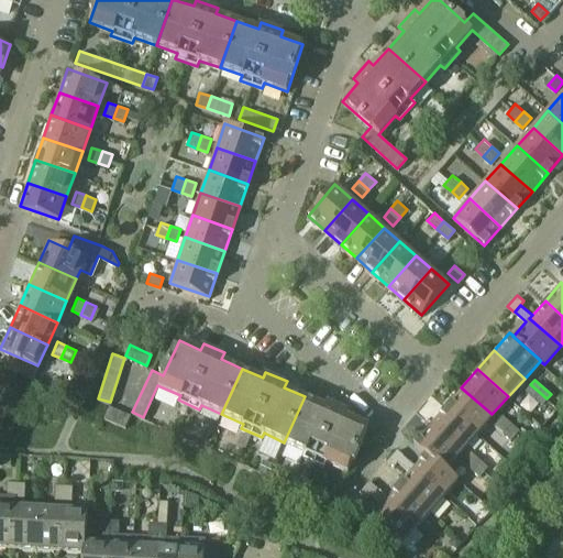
[(547,398),(530,384),(526,390),(542,404),(547,398)]
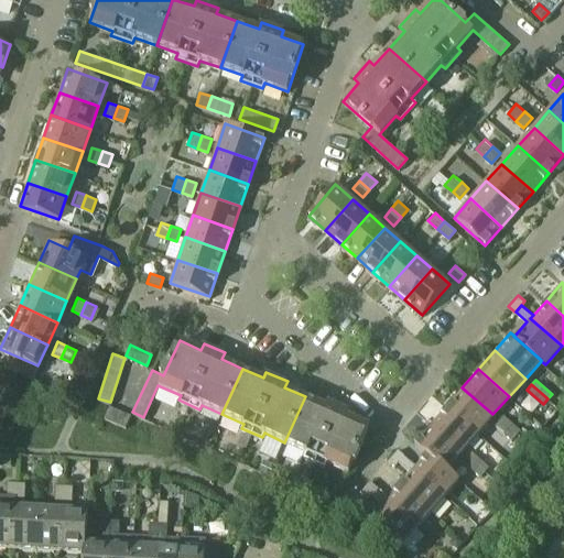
[(492,414),(462,387),(446,405),(477,433),(492,414)]
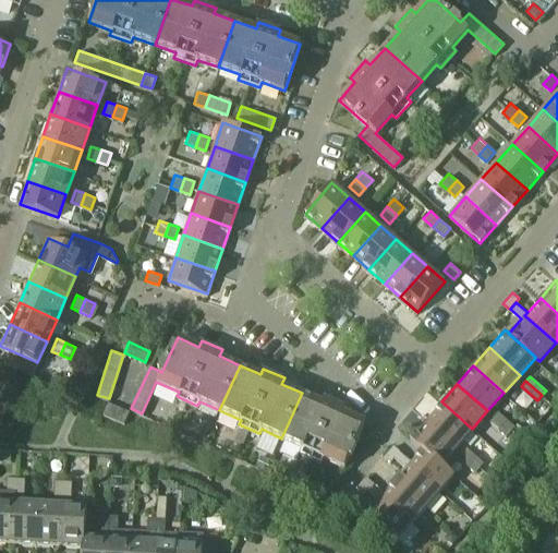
[(346,467),(365,422),(343,412),(347,406),(325,397),(323,403),(302,393),(281,439),(303,447),(301,452),(322,461),(324,457),(346,467)]
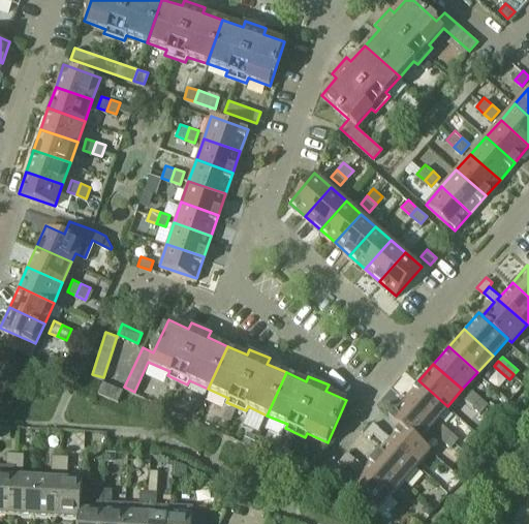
[(117,400),(122,389),(102,380),(97,392),(117,400)]
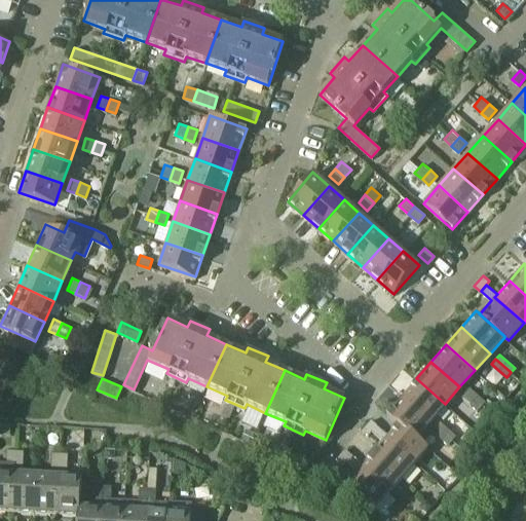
[(445,404),(416,378),(401,395),(429,420),(445,404)]
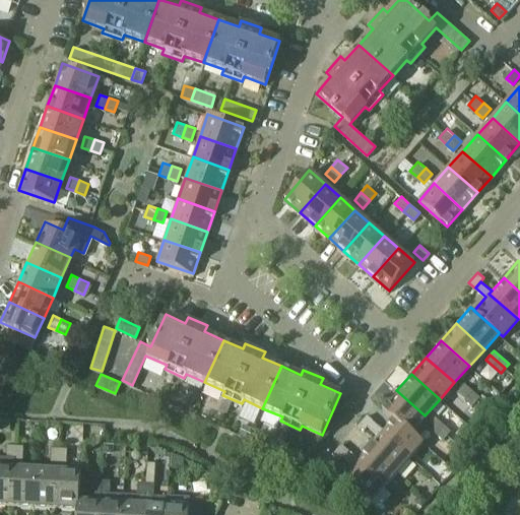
[(479,396),(464,383),(460,387),(484,408),(492,401),(482,393),(479,396)]
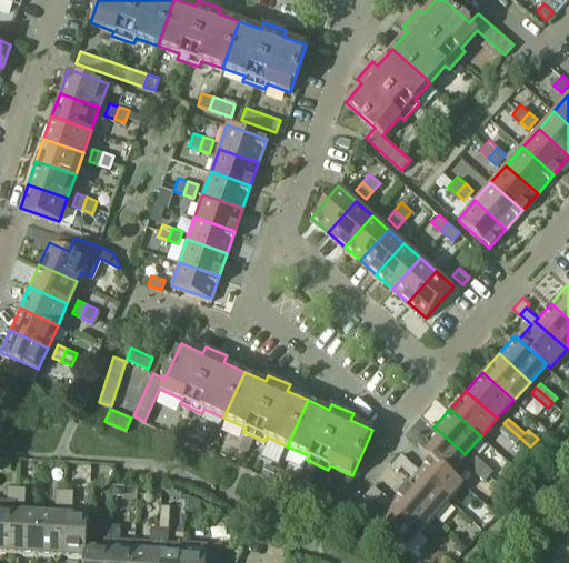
[(530,446),(503,423),(499,429),(516,443),(513,446),(523,455),(530,446)]
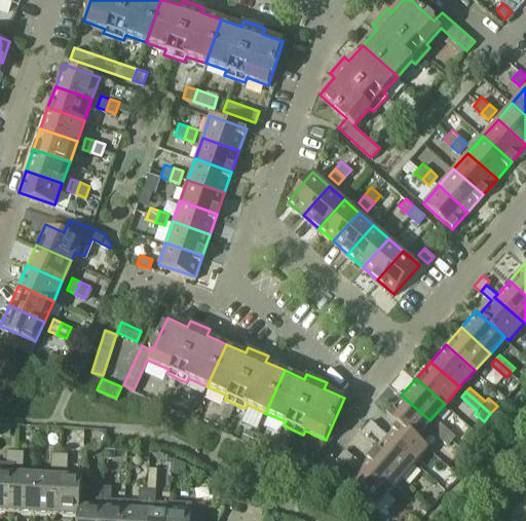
[(429,420),(401,395),(385,412),(397,422),(398,421),(415,437),(429,420)]
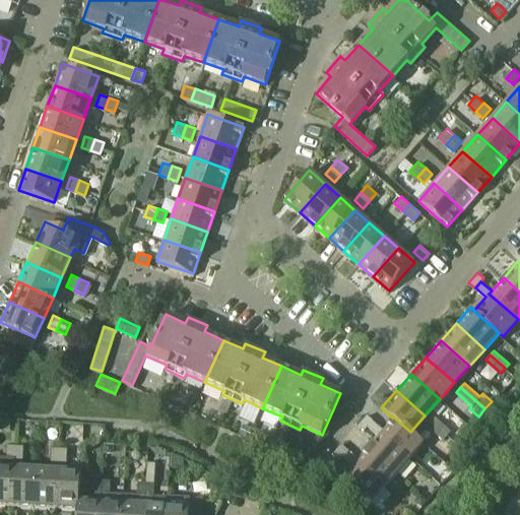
[(364,428),(367,425),(373,419),(367,412),(358,422),(364,428)]
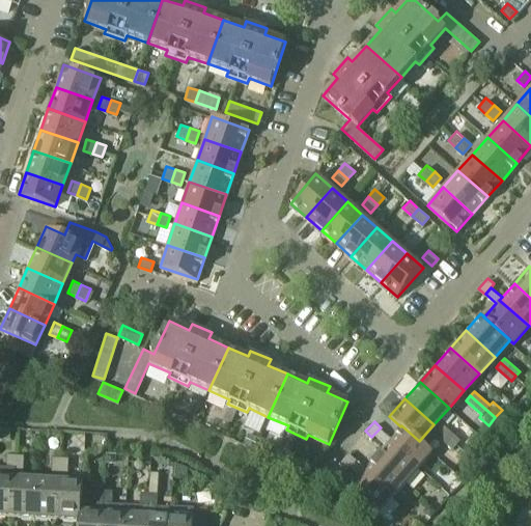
[(430,450),(419,441),(401,425),(400,426),(391,437),(381,427),(374,434),(385,444),(388,441),(417,466),(430,450)]
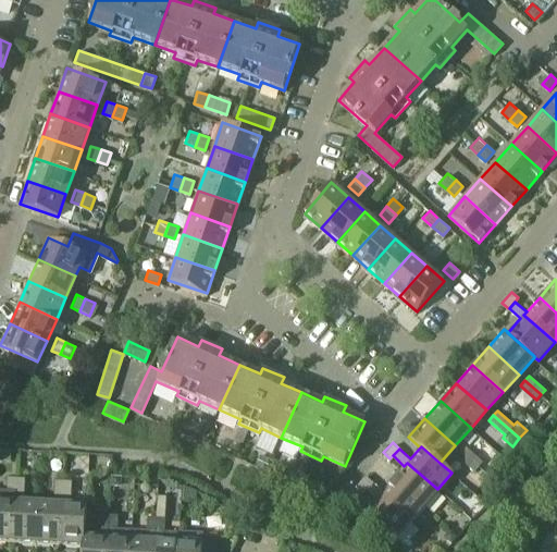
[(492,469),(466,446),(461,451),(478,466),(487,474),(492,469)]
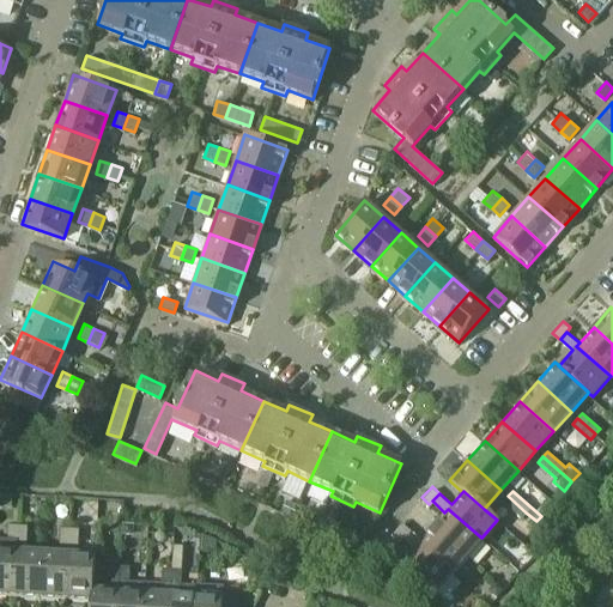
[(526,513),(508,496),(503,502),(521,517),(526,513)]
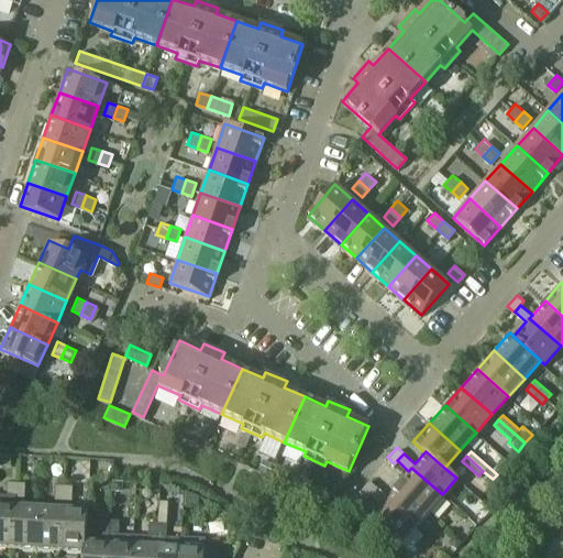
[(442,494),(411,468),(408,471),(397,483),(428,511),(442,494)]
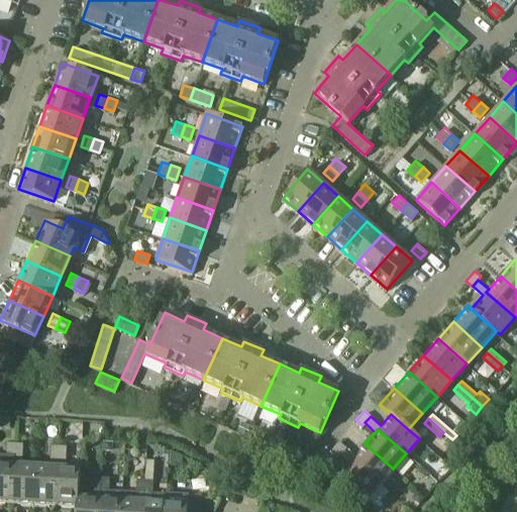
[(339,451),(344,445),(338,439),(329,449),(336,455),(339,451)]
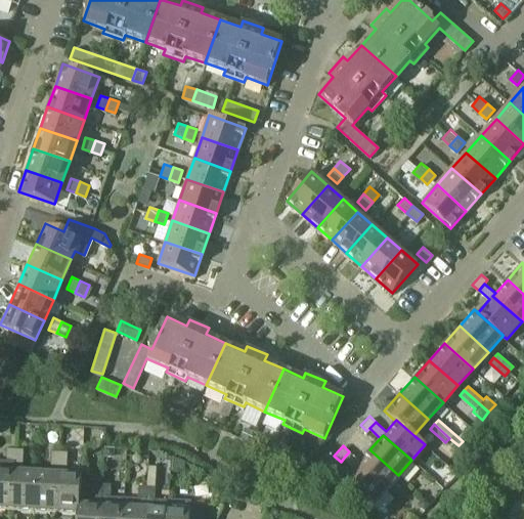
[(0,508),(11,510),(14,470),(14,462),(15,448),(7,447),(6,461),(0,460),(0,508)]
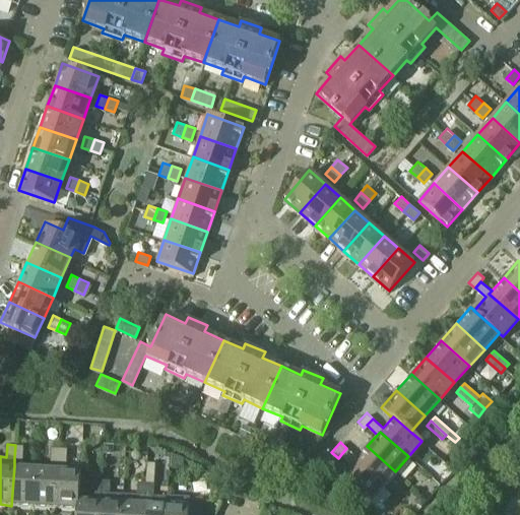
[(103,444),(103,453),(108,453),(113,449),(113,444),(103,444)]
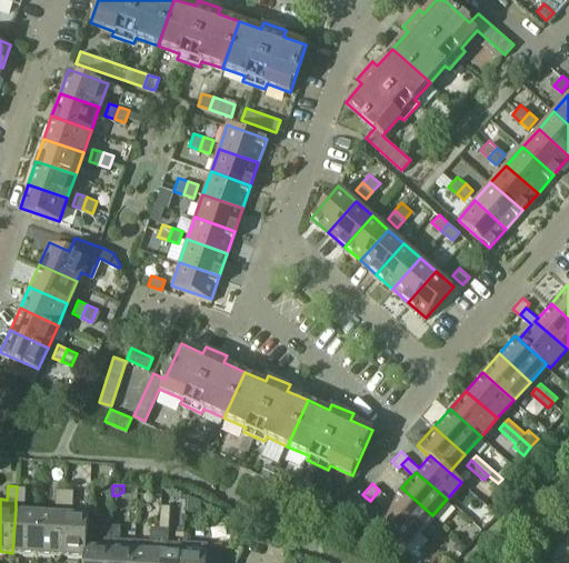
[(25,501),(26,486),(17,486),(16,501),(25,501)]
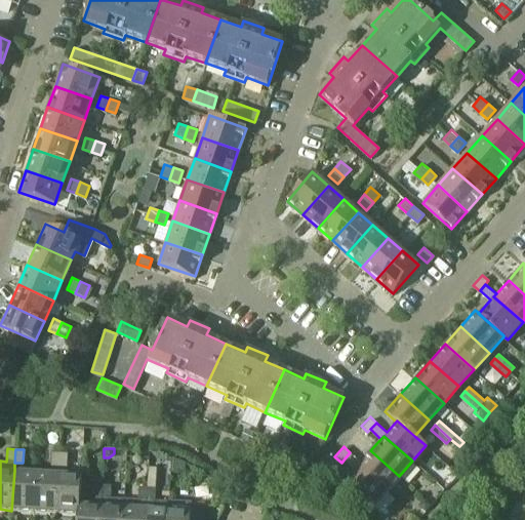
[(399,476),(370,450),(360,462),(350,452),(345,458),(355,468),(357,465),(387,490),(399,476)]
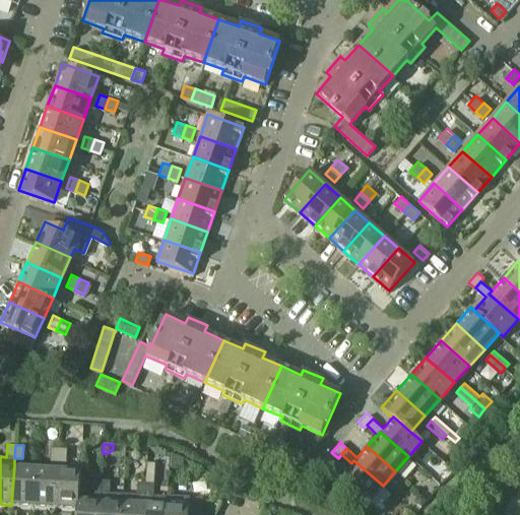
[(58,461),(59,447),(52,447),(51,460),(58,461)]
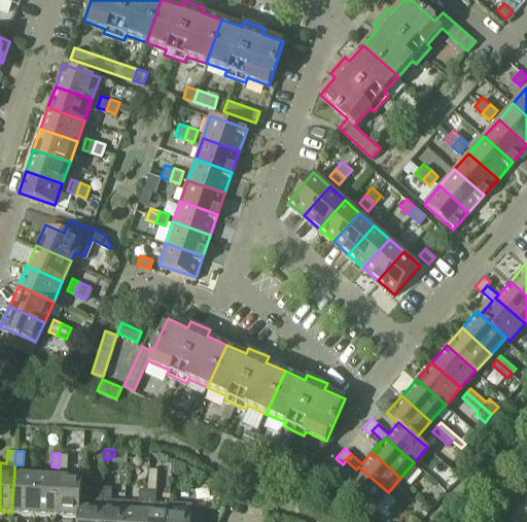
[(79,507),(81,477),(66,476),(67,454),(60,453),(59,467),(59,476),(57,515),(78,517),(78,507),(79,507)]
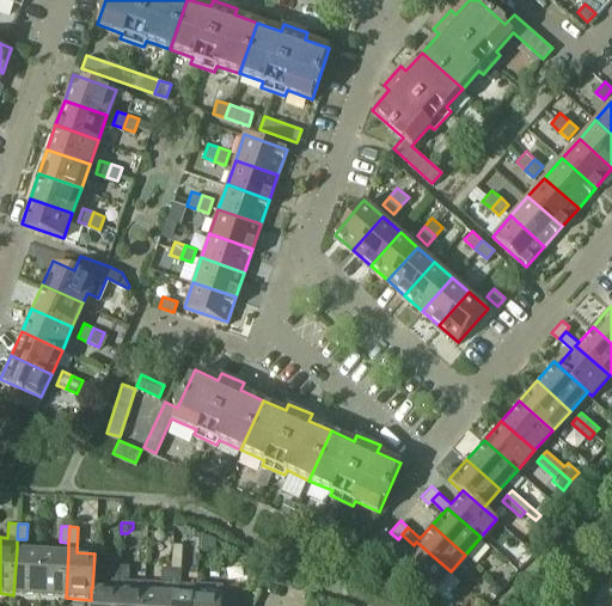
[(201,533),(200,549),(214,550),(215,539),(201,533)]
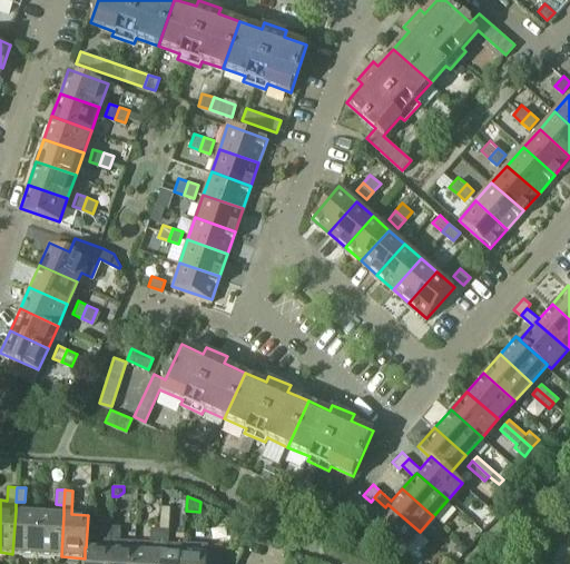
[(420,532),(387,504),(385,507),(373,521),(404,548),(420,532)]
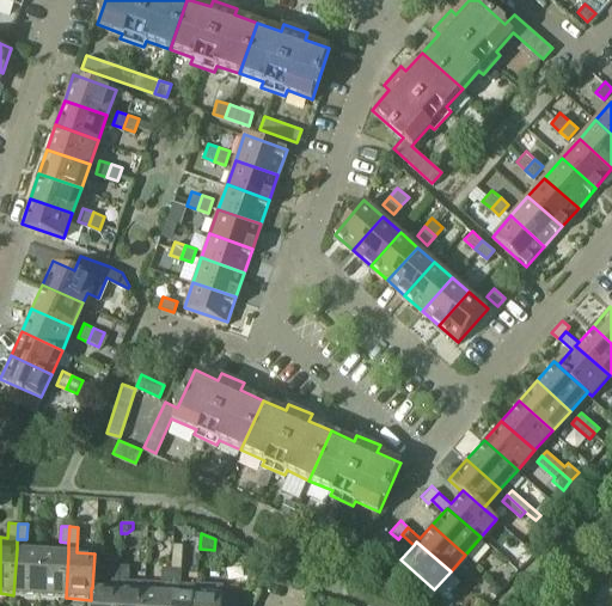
[(40,597),(42,550),(17,549),(13,595),(40,597)]
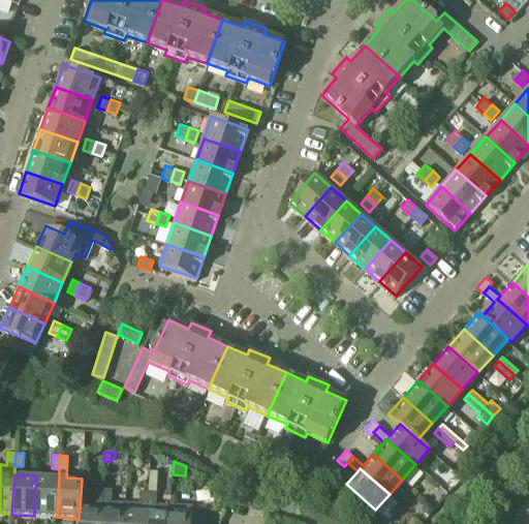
[(57,517),(59,478),(36,475),(34,516),(57,517)]
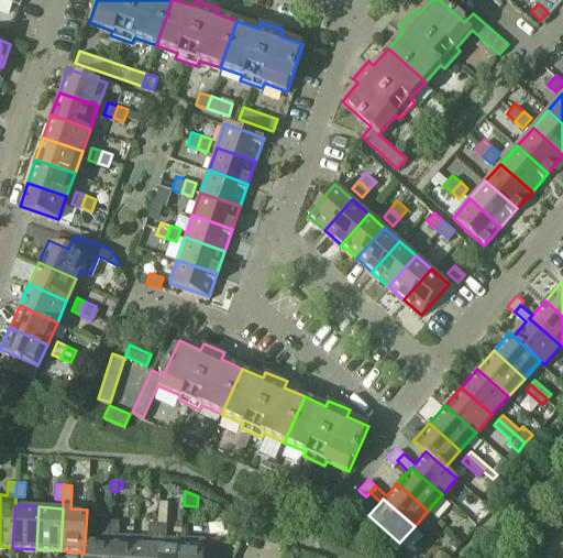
[(179,557),(180,547),(180,538),(167,538),(168,521),(163,513),(159,512),(158,523),(156,557),(179,557)]
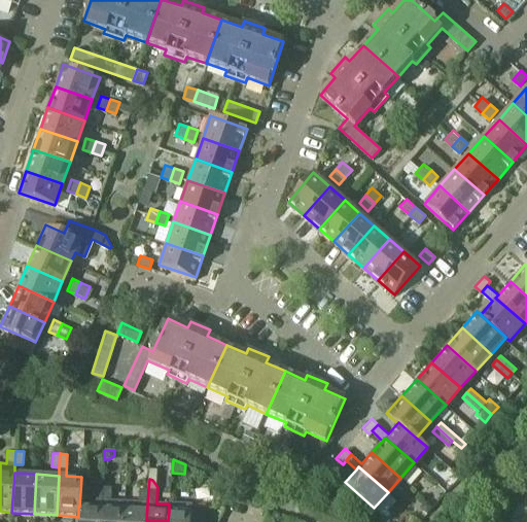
[(101,521),(104,486),(96,485),(95,508),(79,507),(78,507),(78,517),(77,521),(101,521)]
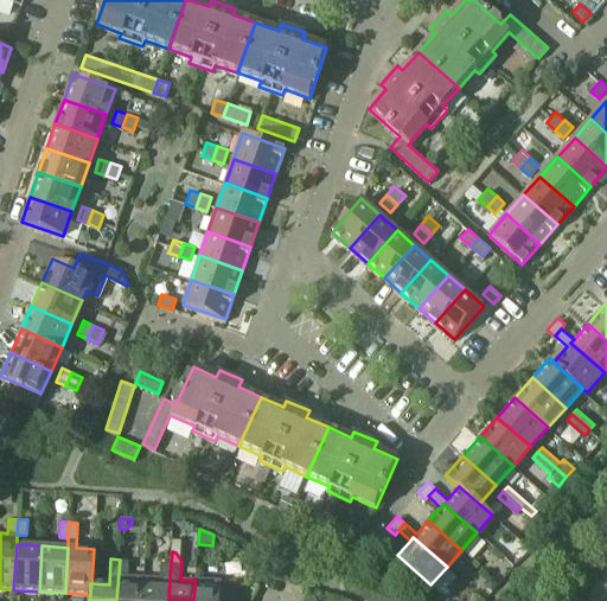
[(142,600),(145,576),(127,575),(128,560),(120,560),(116,600),(142,600)]
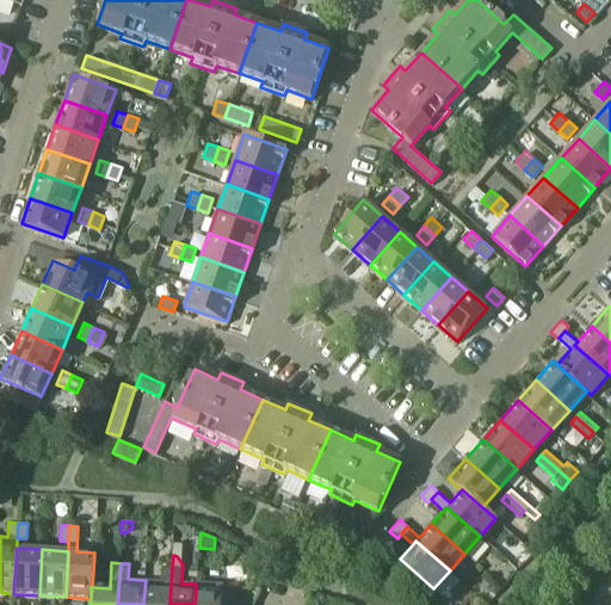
[(170,604),(172,567),(164,566),(162,581),(146,580),(143,604),(170,604)]
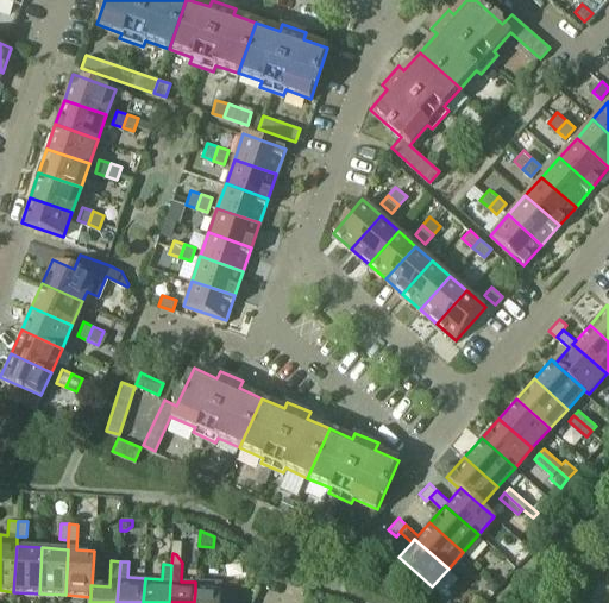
[(236,602),(237,585),(220,584),(221,582),(196,579),(195,582),(195,591),(194,602),(236,602)]
